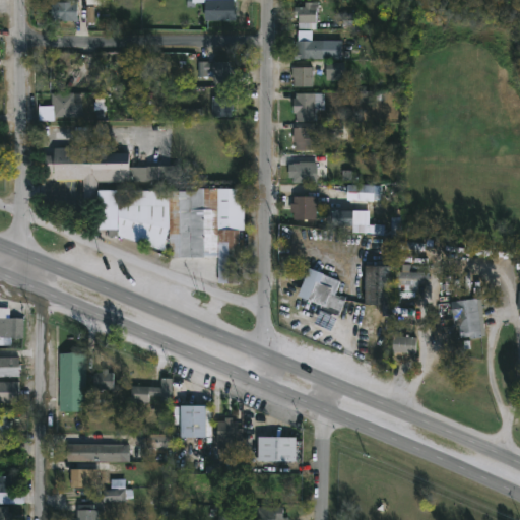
[(89,0),(89,7),(95,7),(95,23),(87,23),(88,16),(76,16),(76,21),(58,21),(58,17),(52,16),(52,2),(65,2),(65,0),(89,0)]
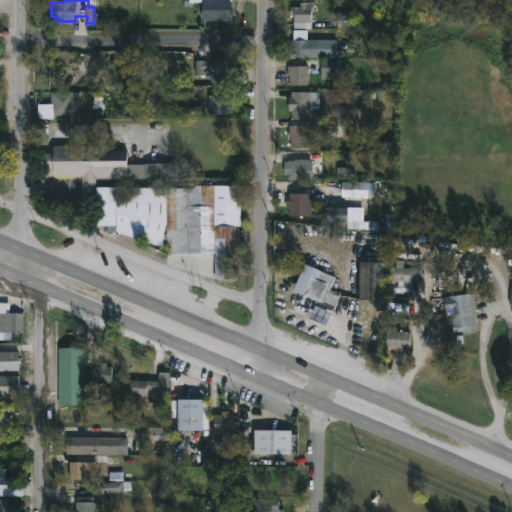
[(232,0),(232,20),(203,20),(203,0),(232,0)]
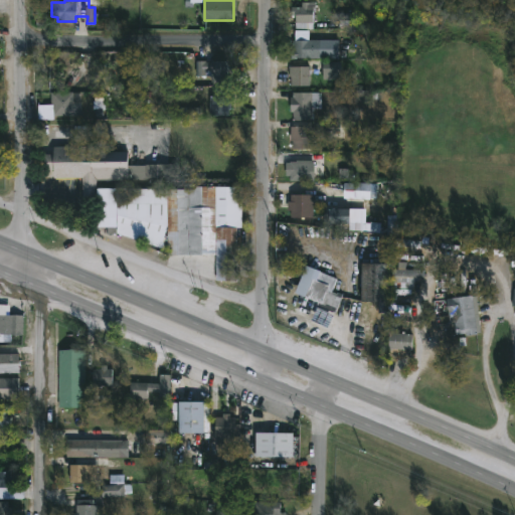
[(316,2),(316,11),(313,11),(313,29),(296,29),(296,18),(292,18),(292,7),(303,7),(303,2),(316,2)]
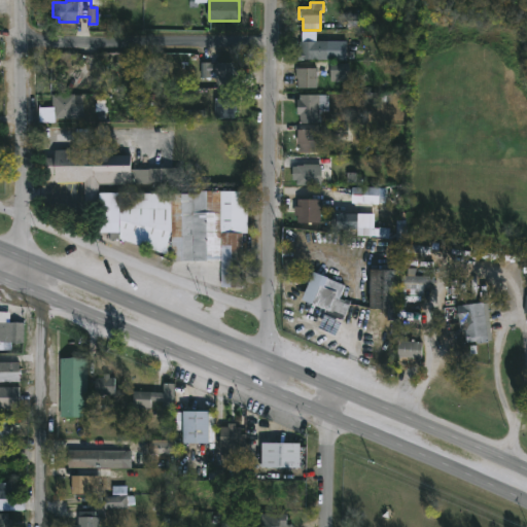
[(318,41),(318,61),(299,60),(300,50),(302,50),(302,46),(301,45),(301,41),(303,41),(303,31),(317,31),(318,41)]
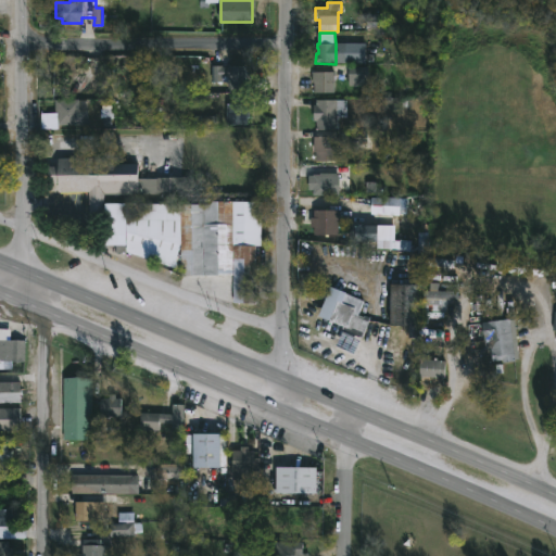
[(369,85),(350,85),(350,65),(369,66),(369,85)]
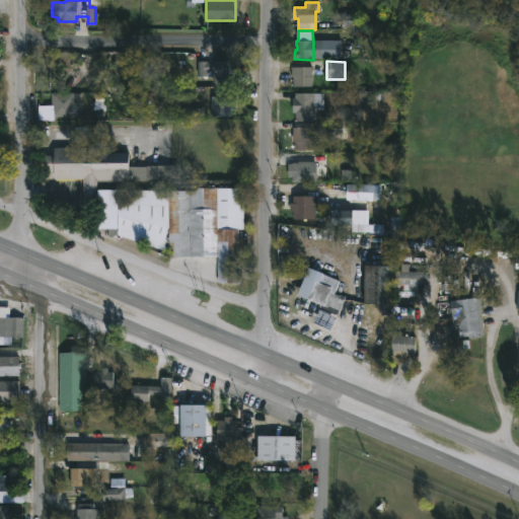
[(234,70),(234,83),(215,83),(215,77),(199,77),(199,62),(234,62),(234,70)]
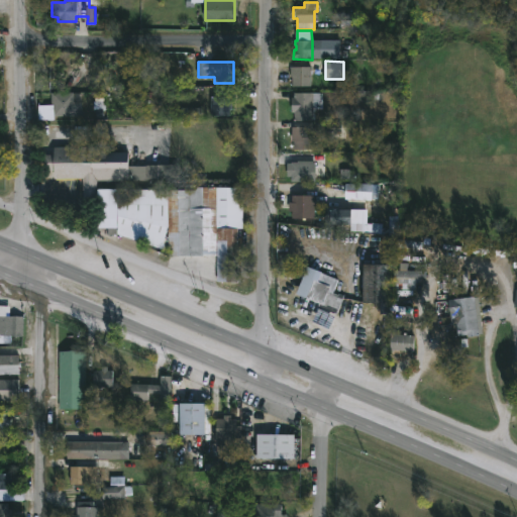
[(312,68),(312,71),(315,71),(314,75),(312,75),(312,87),(293,87),(293,77),(291,77),(291,67),(312,68)]
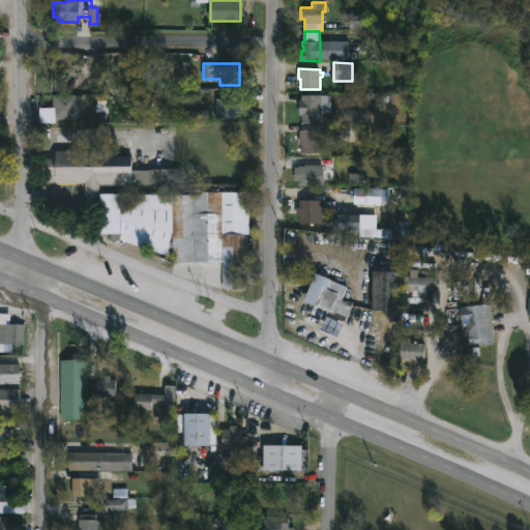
[(236,119),(216,119),(217,99),(224,99),(224,92),(238,92),(238,113),(236,113),(236,119)]
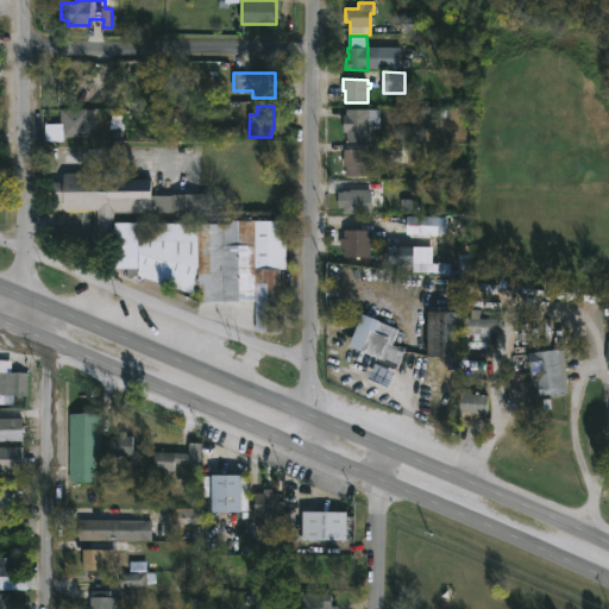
[(88,110),(88,121),(98,121),(98,138),(62,137),(62,110),(88,110)]
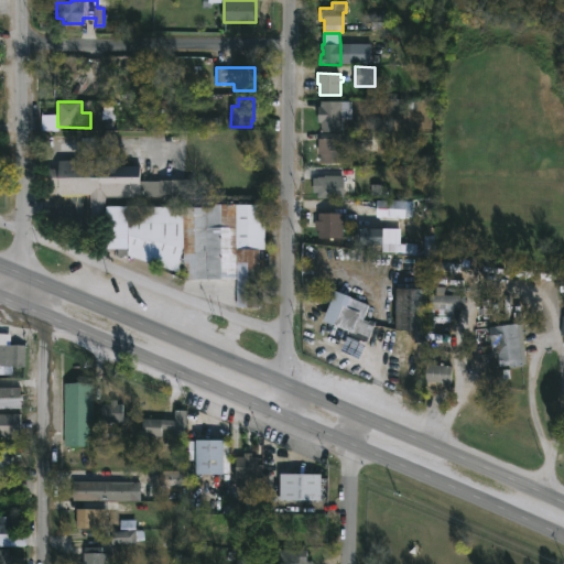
[(343,117),(343,132),(322,132),(323,123),(320,123),(320,107),(322,107),(322,101),(350,101),(350,117),(343,117)]
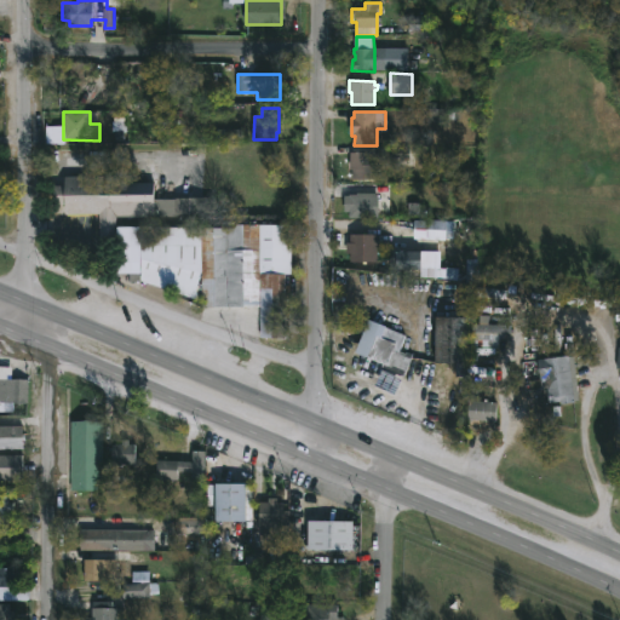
[(378,164),(378,181),(354,181),(354,170),(350,170),(351,153),(378,153),(378,164)]
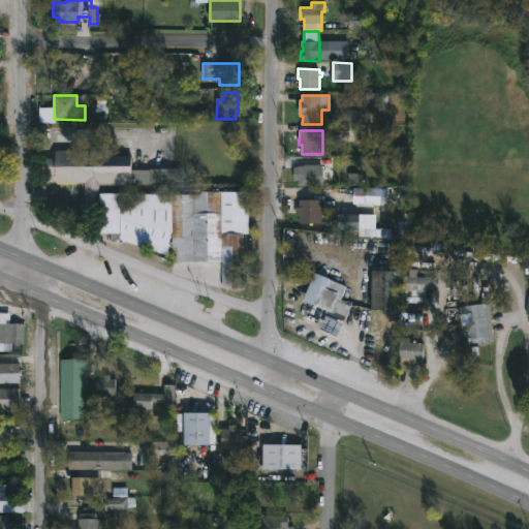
[(89,152),(89,156),(109,156),(109,154),(113,154),(112,156),(132,156),(132,169),(185,168),(185,183),(152,183),(152,184),(133,184),(133,186),(100,186),(100,201),(86,201),(86,183),(56,183),(56,151),(89,151),(89,152)]
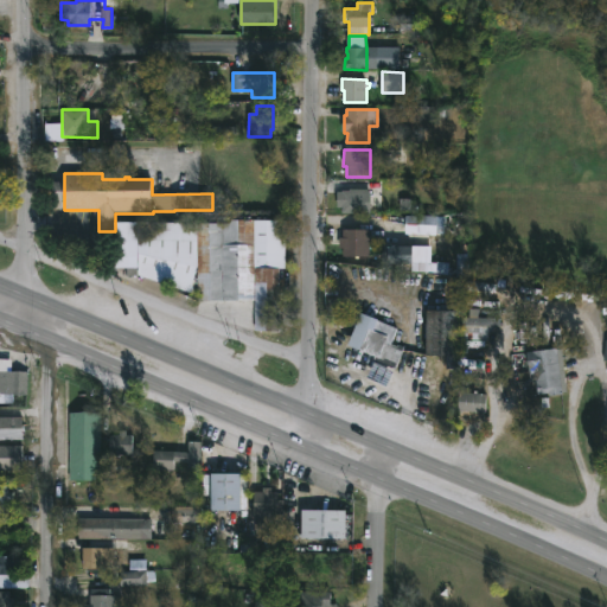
[(369,183),(369,191),(371,191),(371,213),(343,213),(343,191),(350,191),(350,183),(369,183)]
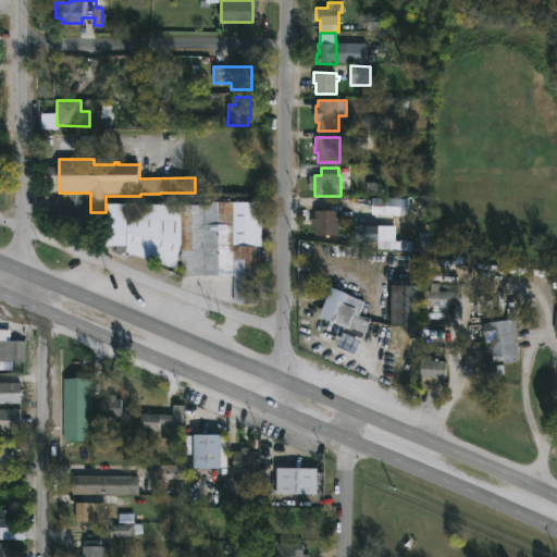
[(257,270),(257,302),(234,302),(233,275),(182,276),(181,203),(210,203),(210,200),(261,199),(262,245),(257,245),(257,270)]
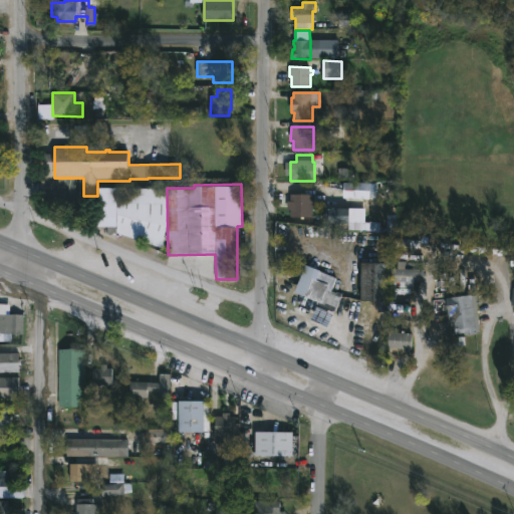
[(118,197),(118,215),(132,215),(133,232),(129,236),(117,232),(106,232),(106,226),(98,227),(97,188),(118,188),(118,197)]
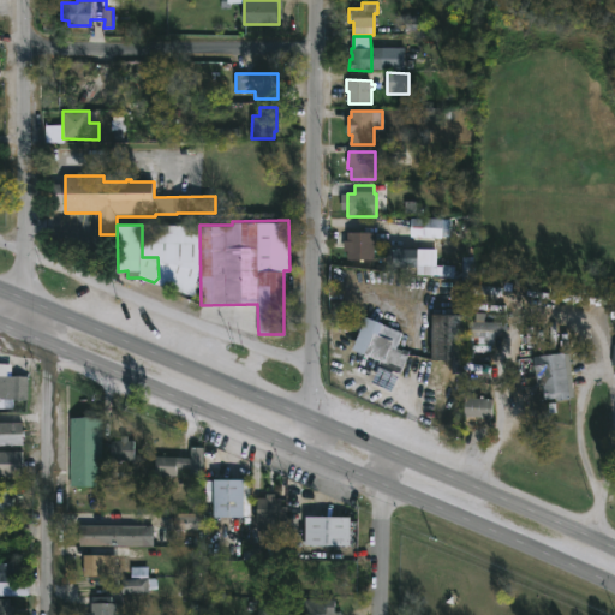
[(376,233),(376,261),(348,260),(348,252),(345,251),(345,242),(348,242),(348,233),(376,233)]
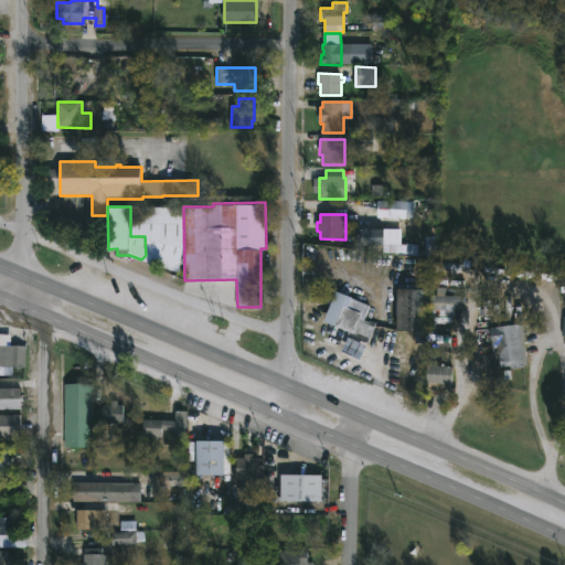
[(386,231),(386,251),(379,251),(379,246),(358,246),(358,235),(363,235),(363,231),(386,231)]
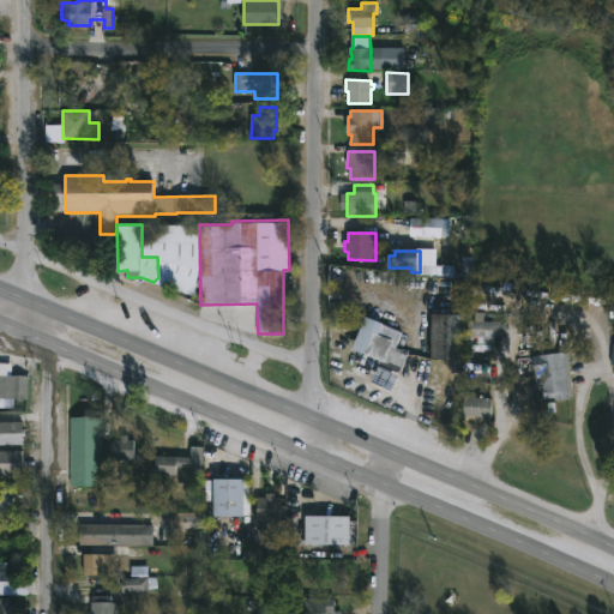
[(464,317),(462,374),(452,374),(452,362),(433,361),(434,315),(464,317)]
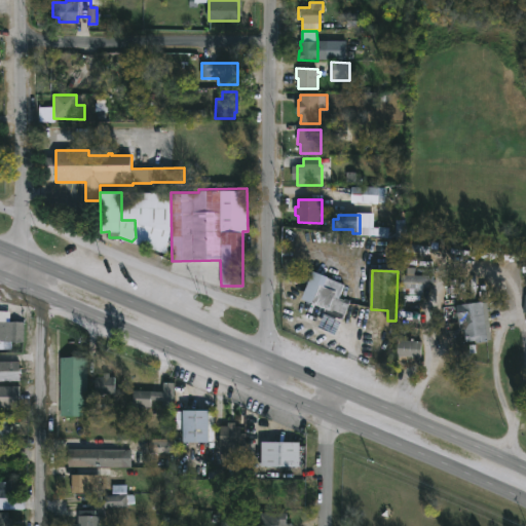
[(340,299),(350,302),(343,320),(325,312),(327,309),(302,300),(314,271),(345,285),(340,299)]
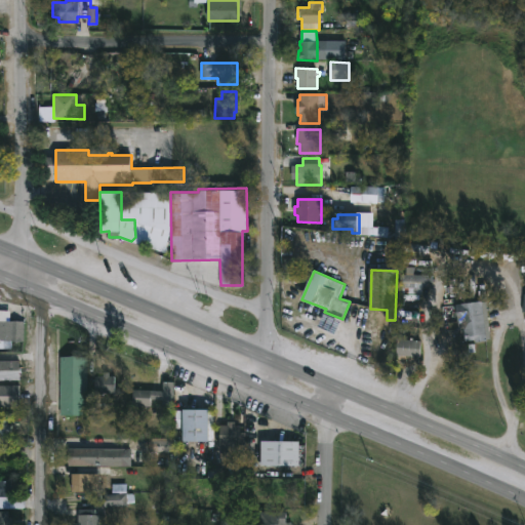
[(489,320),(491,339),(476,341),(476,339),(467,340),(465,327),(457,327),(456,323),(459,322),(456,306),(486,301),(489,320)]
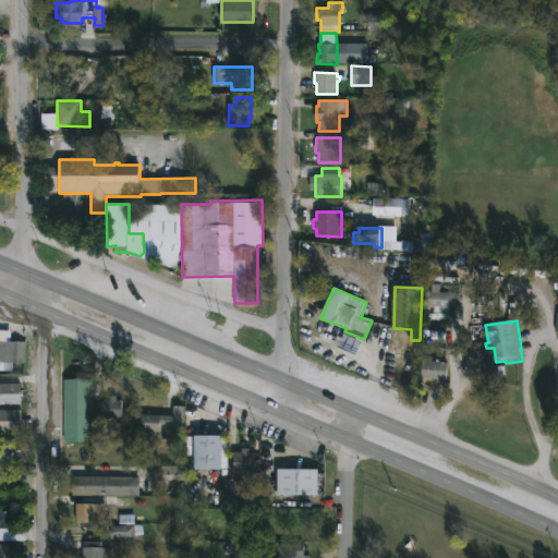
[(25,346),(25,363),(0,362),(0,329),(11,329),(11,341),(26,341),(25,346)]
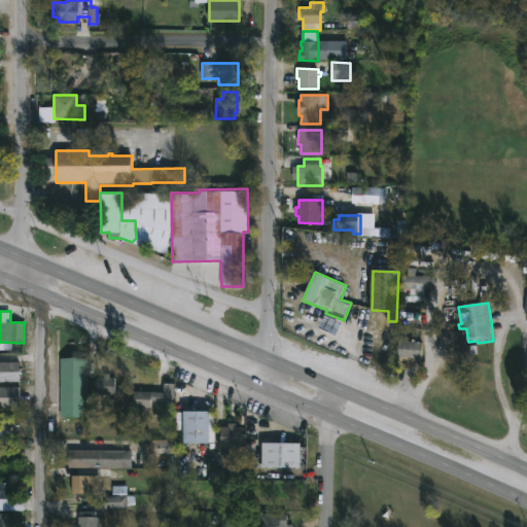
[(402,326),(416,326),(417,312),(403,311),(402,326)]
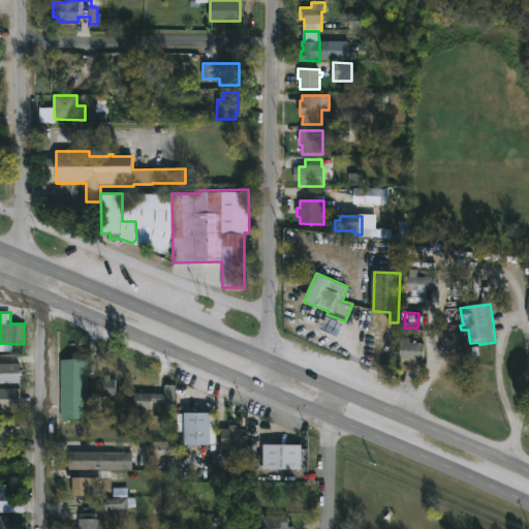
[(426,344),(425,360),(401,358),(402,343),(426,344)]
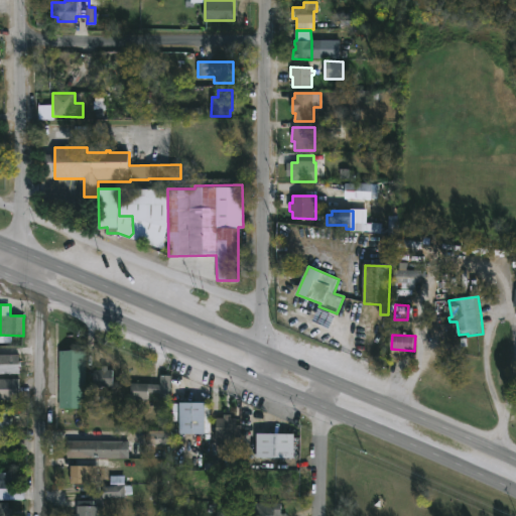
[(84,407),(59,407),(59,350),(85,351),(84,407)]
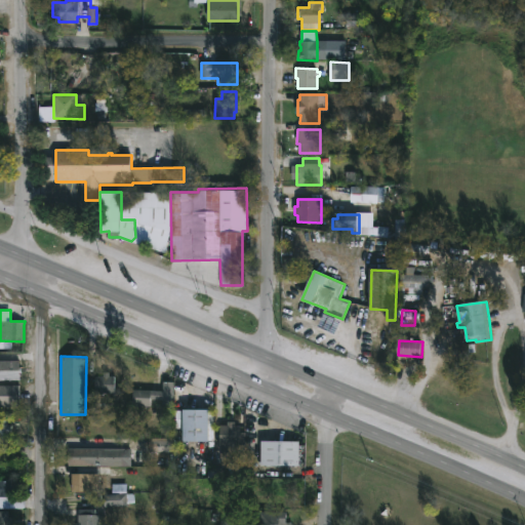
[(0,360),(19,362),(19,367),(23,367),(23,373),(19,373),(19,379),(0,379),(0,360)]
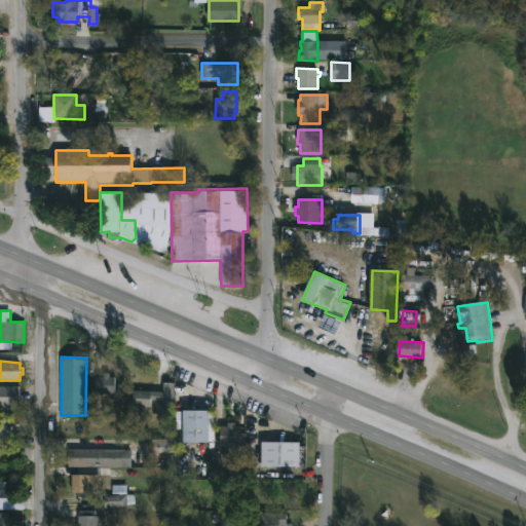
[(115,376),(114,402),(106,402),(106,392),(96,392),(96,376),(104,376),(104,373),(110,373),(110,376),(115,376)]
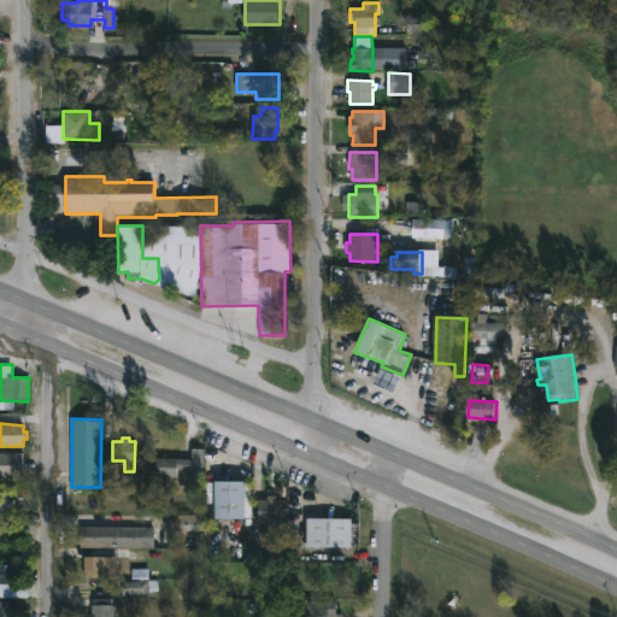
[(205,458),(204,476),(183,474),(183,469),(180,469),(178,472),(177,472),(176,477),(156,476),(157,457),(192,459),(193,447),(205,448),(205,458)]
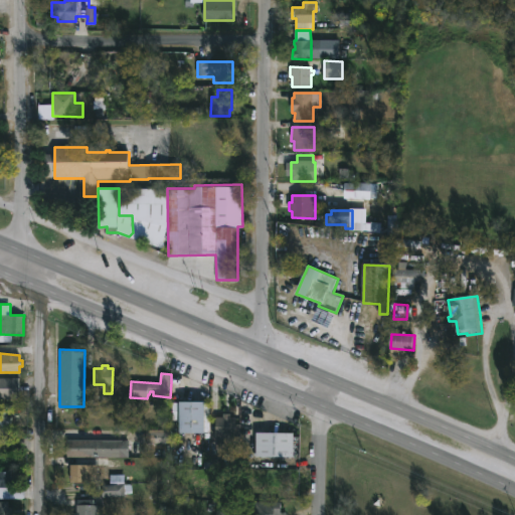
[(0,377),(18,377),(18,398),(0,398),(0,377)]
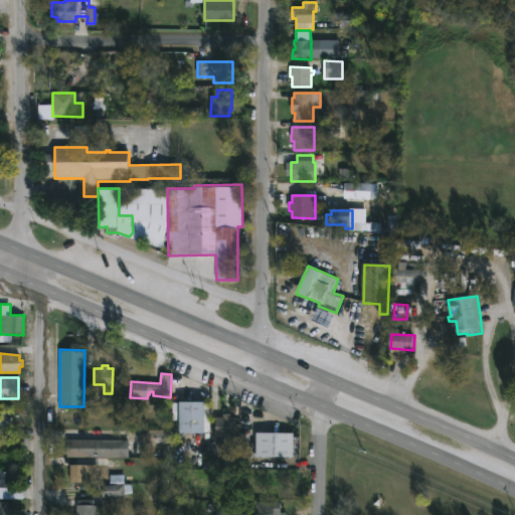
[(205,401),(205,403),(210,403),(209,433),(180,432),(181,419),(172,418),(173,401),(205,401)]
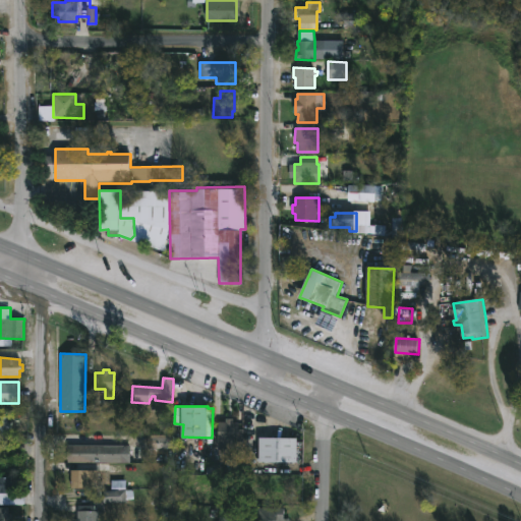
[(7,421),(11,422),(11,428),(7,428),(7,433),(0,433),(0,416),(7,417),(7,421)]
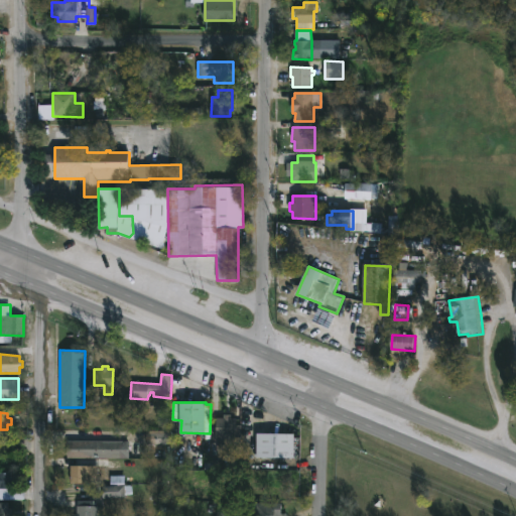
[(231,414),(231,417),(236,417),(236,424),(242,425),(242,436),(236,443),(217,443),(217,417),(224,417),(224,414),(231,414)]
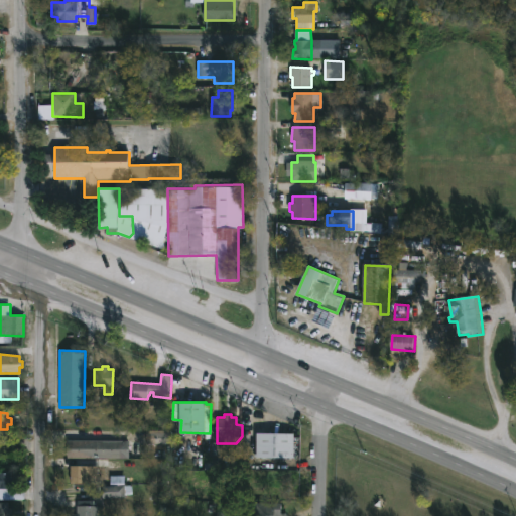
[(295,457),(257,457),(257,432),(295,433),(295,457)]
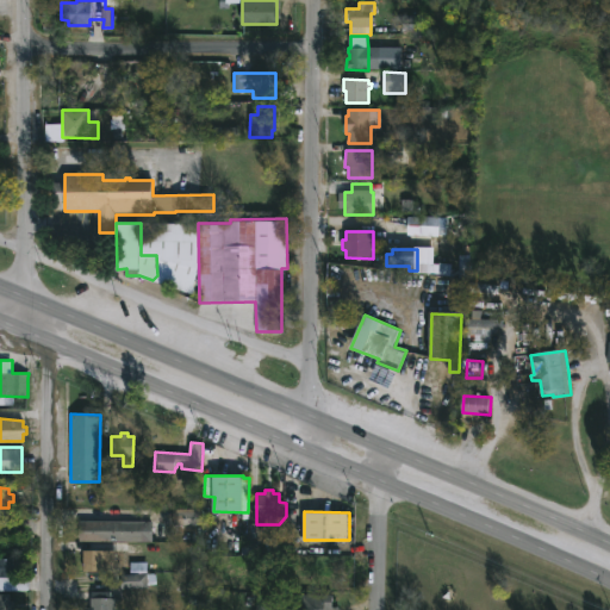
[(151,541),(78,541),(78,521),(151,521),(151,541)]
